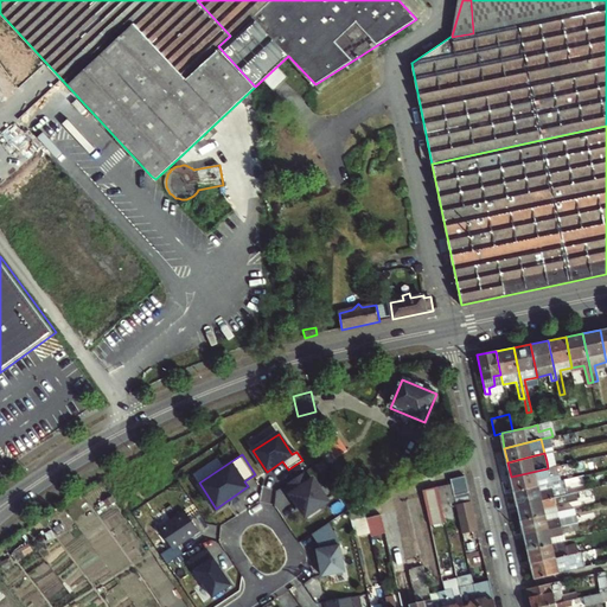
[(548,468),(511,477),(515,491),(551,481),(550,477),(560,474),(558,471),(563,470),(562,465),(555,466),(548,468)]
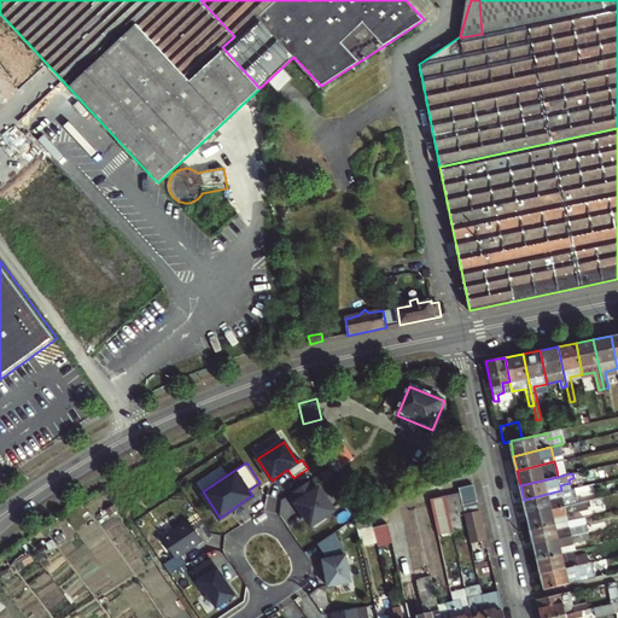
[(309,482),(293,491),(299,500),(297,502),(296,502),(314,530),(330,520),(326,516),(333,511),(319,488),(315,490),(309,482)]
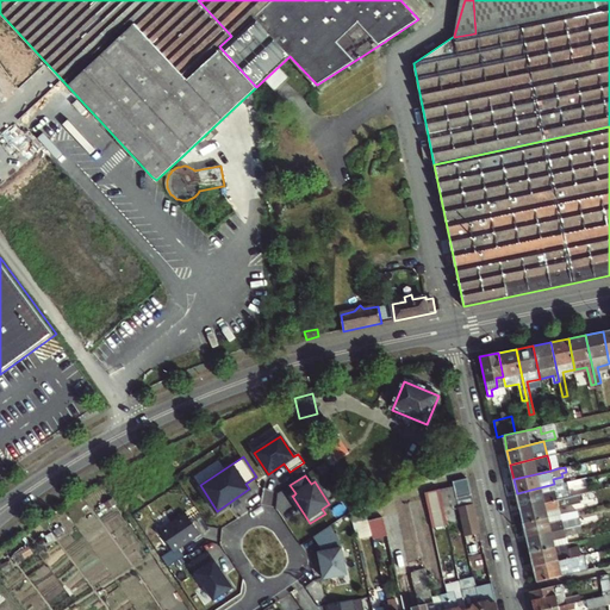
[(467,478),(452,481),(453,486),(455,498),(471,495),(467,478)]
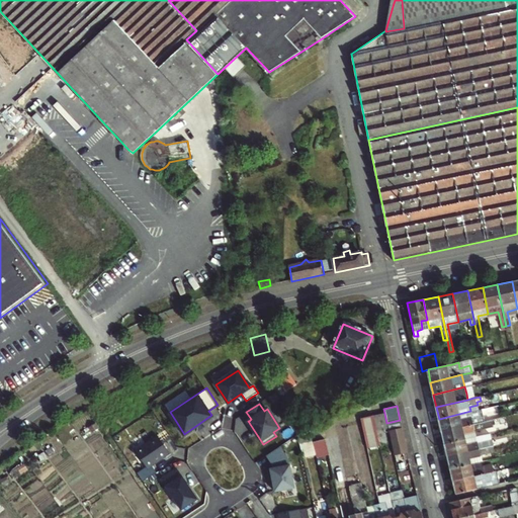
[(482,409),(470,411),(439,419),(441,430),(480,422),(478,415),(484,414),(482,409)]
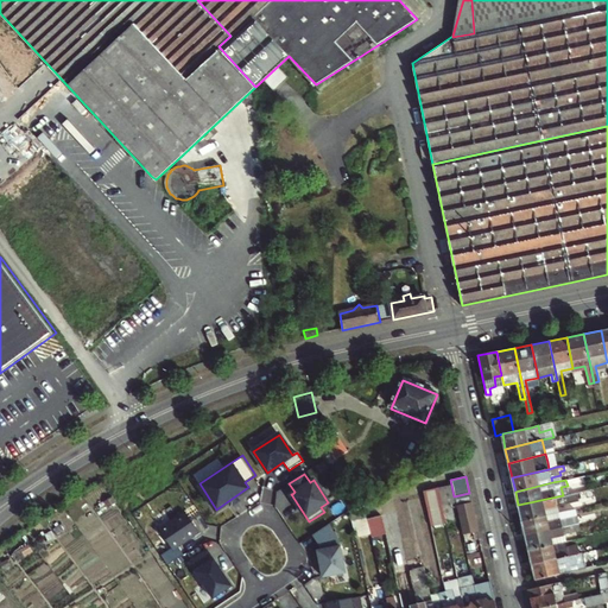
[(580,491),(590,488),(588,481),(578,483),(580,491)]
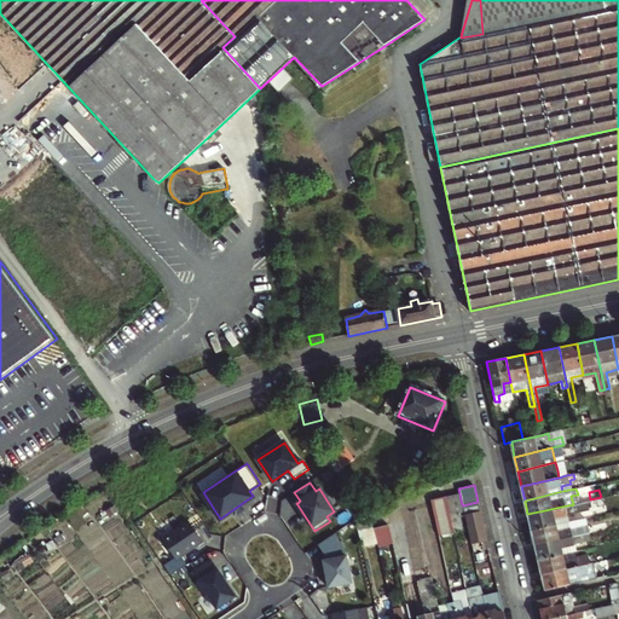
[(444,497),(449,515),(464,512),(462,505),(460,493),(444,497)]
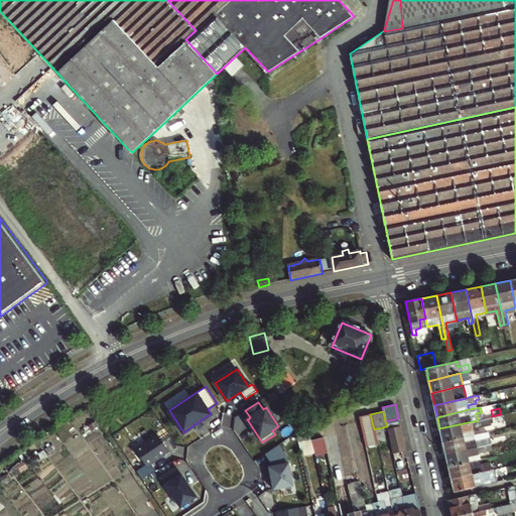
[(377,445),(374,429),(370,414),(358,417),(365,448),(377,445)]
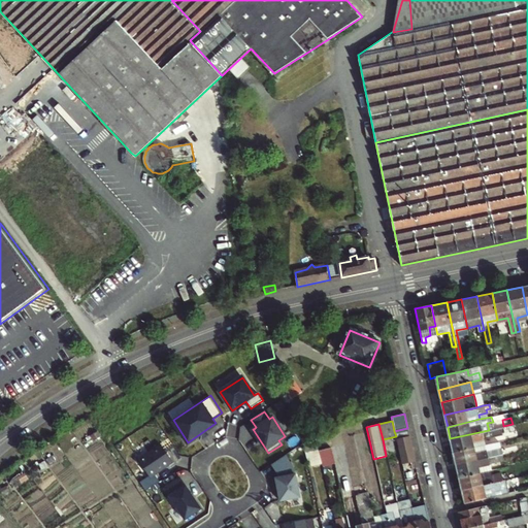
[(453,452),(485,444),(484,438),(514,431),(513,424),(503,426),(489,430),(450,438),(453,452)]
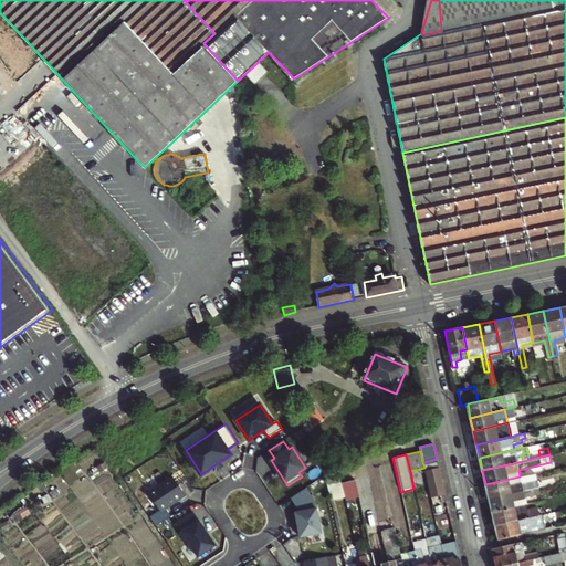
[(437,459),(422,462),(425,468),(425,470),(439,467),(437,459)]
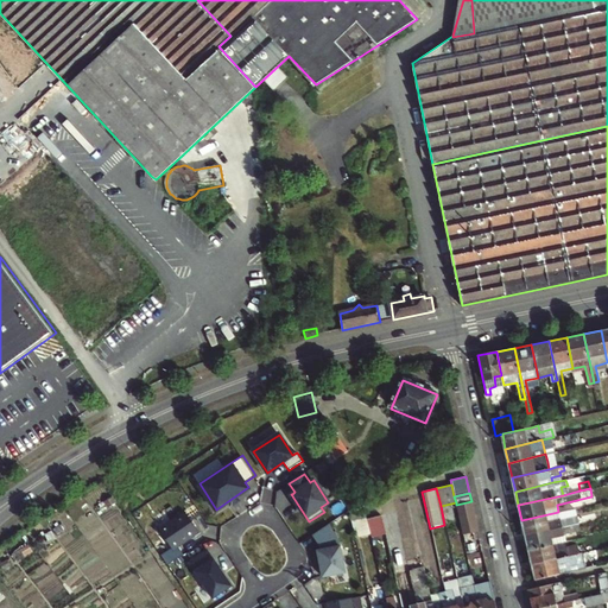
[(456,505),(463,534),(479,531),(474,514),(472,501),(456,505)]
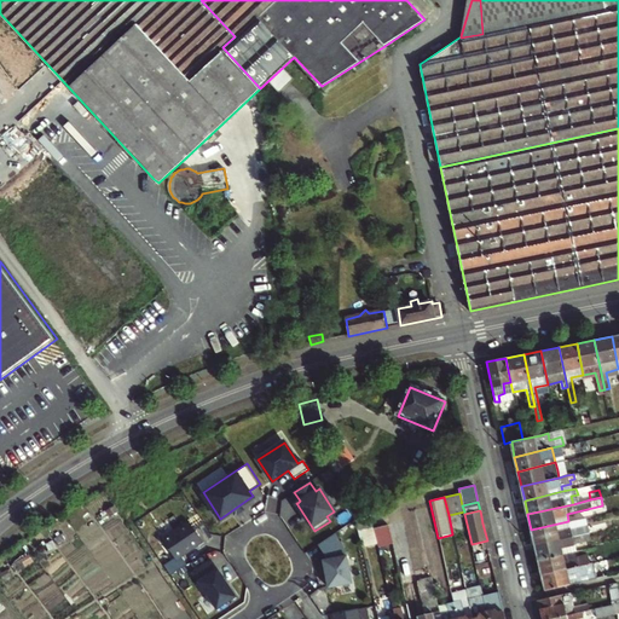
[(364,530),(366,528),(374,527),(370,514),(362,519),(364,530)]
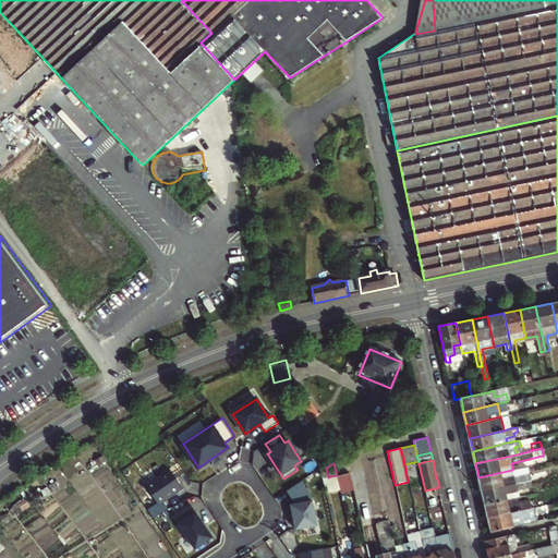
[(523,474),(522,468),(512,470),(514,476),(523,474)]
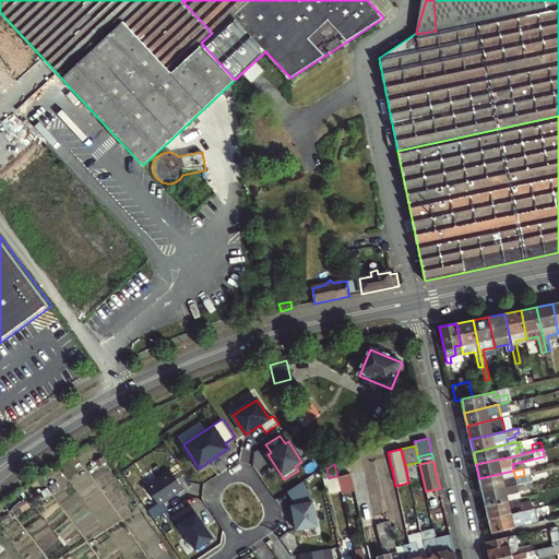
[(147,486),(161,506),(185,490),(171,470),(147,486)]
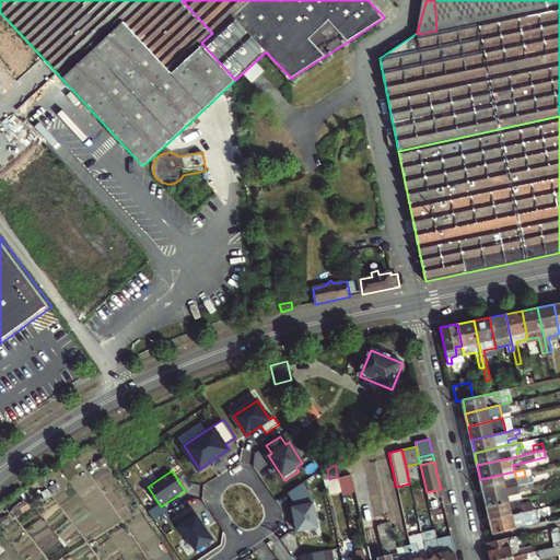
[(516,478),(514,471),(480,479),(483,492),(527,482),(525,476),(516,478)]
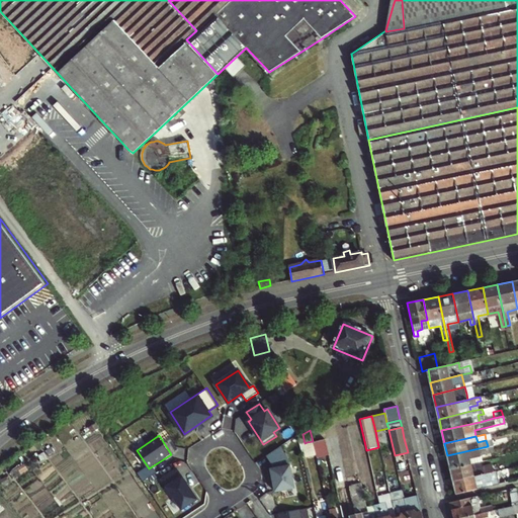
[(330,456),(326,439),(313,442),(316,455),(317,458),(330,456)]
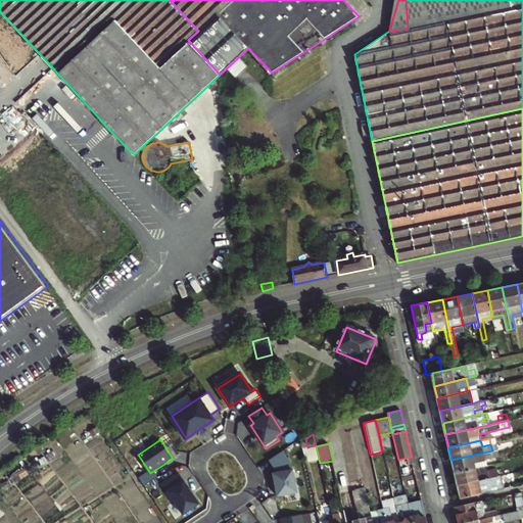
[(319,460),(316,446),(316,445),(310,446),(313,461),(319,460)]
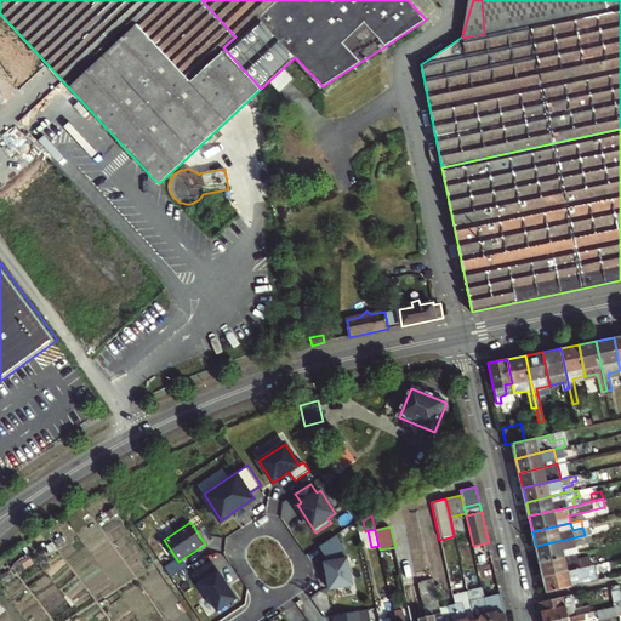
[(586,542),(585,535),(536,546),(540,560),(577,552),(576,545),(586,542)]
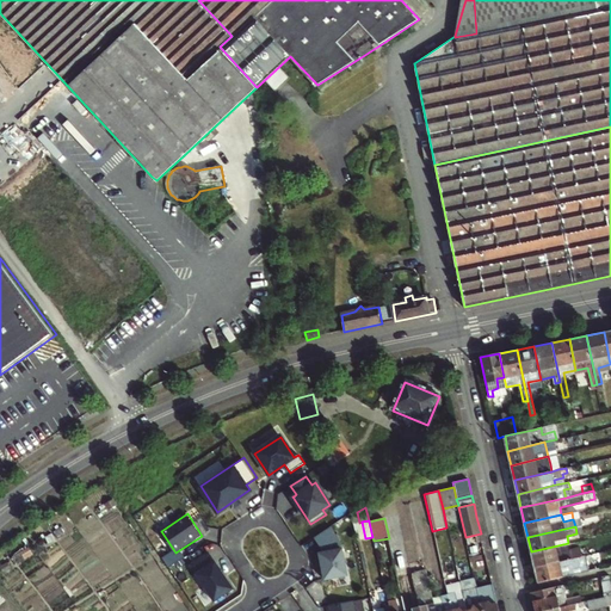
[(319,554),(325,580),(347,576),(340,543),(331,528),(314,538),(322,553),(319,554)]
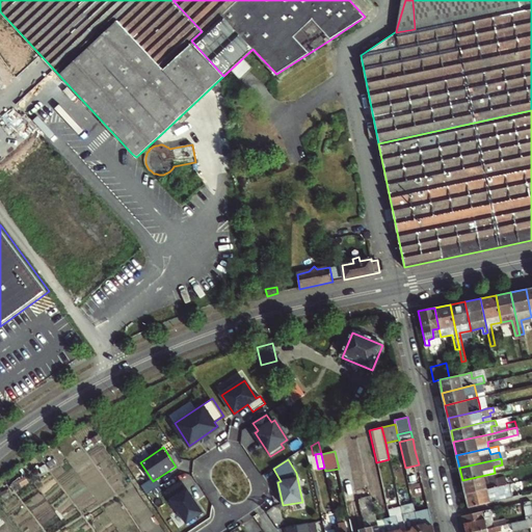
[(405,468),(406,475),(420,472),(419,464),(405,468)]
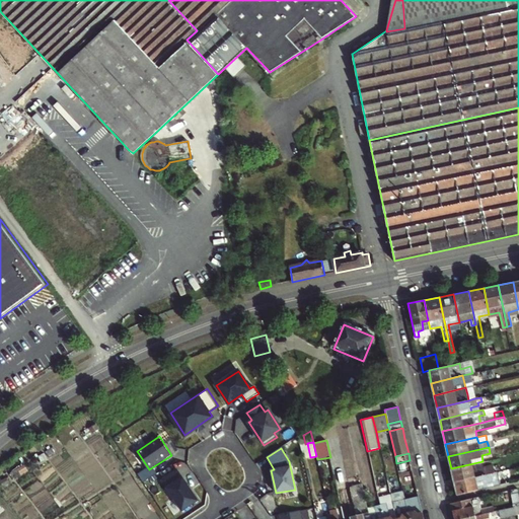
[(454,482),(495,471),(493,464),(485,466),(483,461),(451,468),(454,482)]
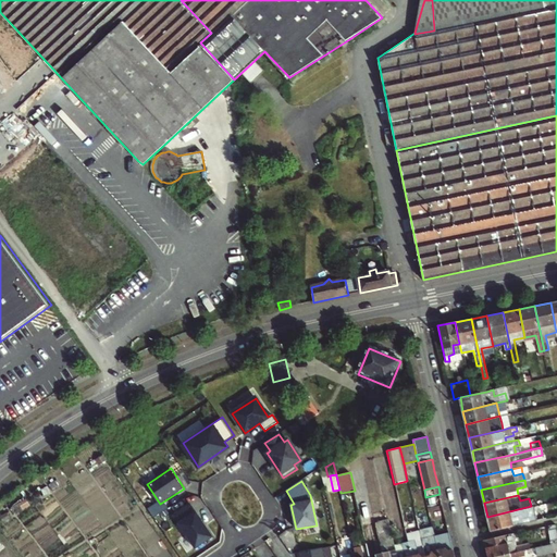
[(190,503),(173,515),(180,523),(177,523),(185,535),(187,534),(196,547),(212,536),(206,525),(205,525),(201,521),(202,521),(190,503)]
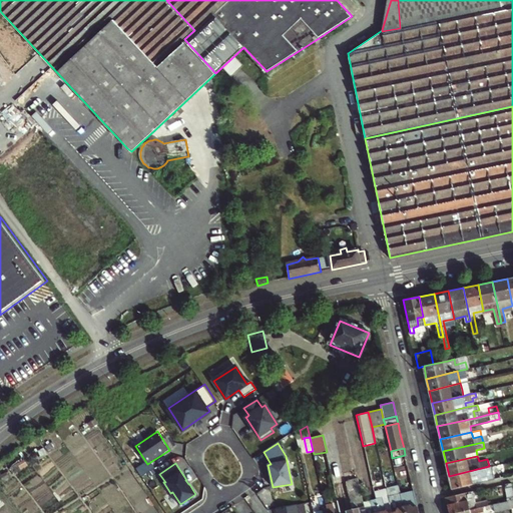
[(451,489),(501,477),(499,471),(493,472),(492,466),(489,466),(449,476),(451,489)]
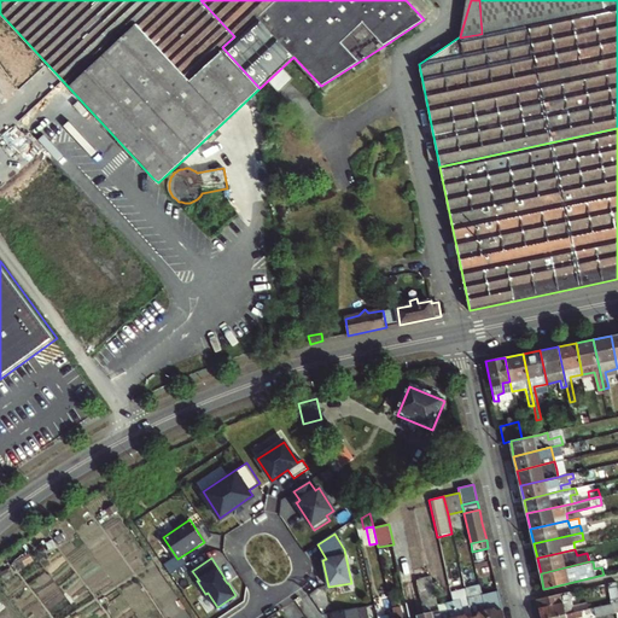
[(403,617),(401,605),(398,606),(396,593),(398,593),(395,572),(384,575),(394,616),(394,617),(403,617)]
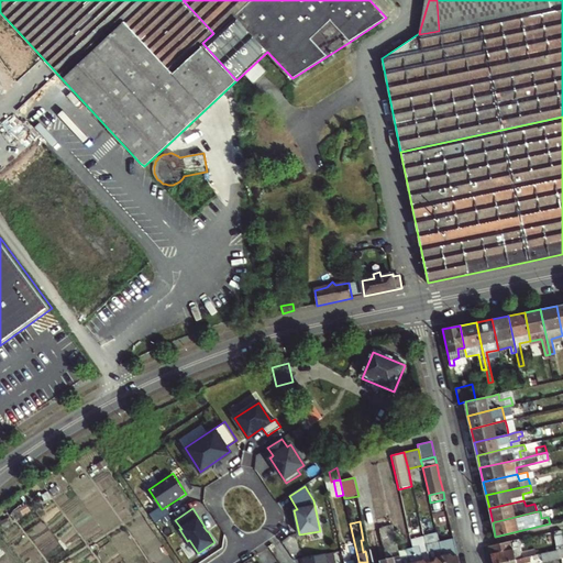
[(400,562),(400,559),(394,560),(393,558),(392,559),(390,552),(398,550),(395,537),(392,525),(379,528),(387,562),(400,562)]
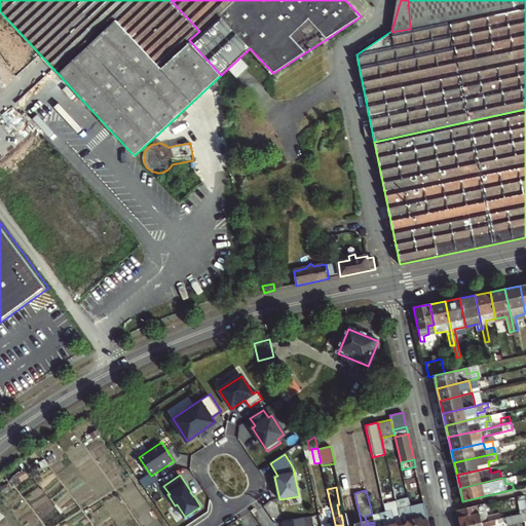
[(362,525),(354,493),(344,495),(348,513),(352,512),(355,524),(349,525),(348,525),(362,525)]
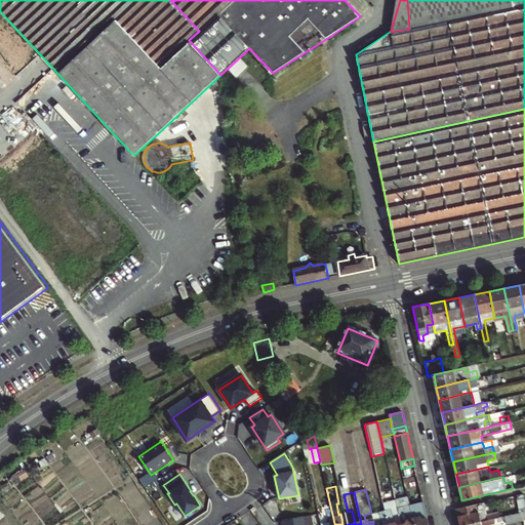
[(395,500),(400,524),(414,524),(408,497),(395,500)]
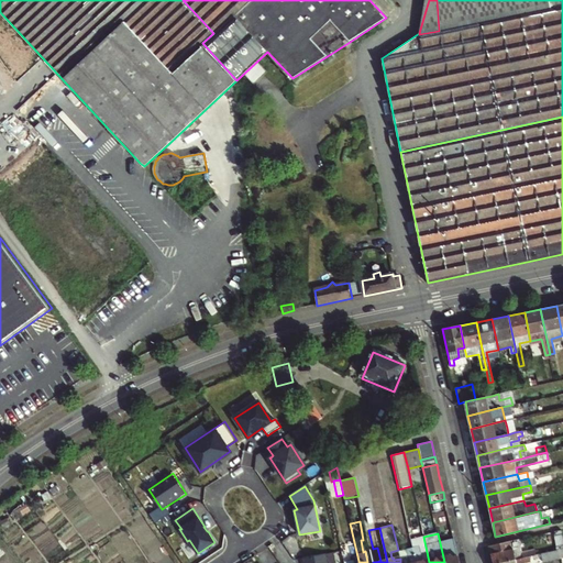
[(429,562),(423,537),(410,540),(412,549),(416,562),(429,562)]
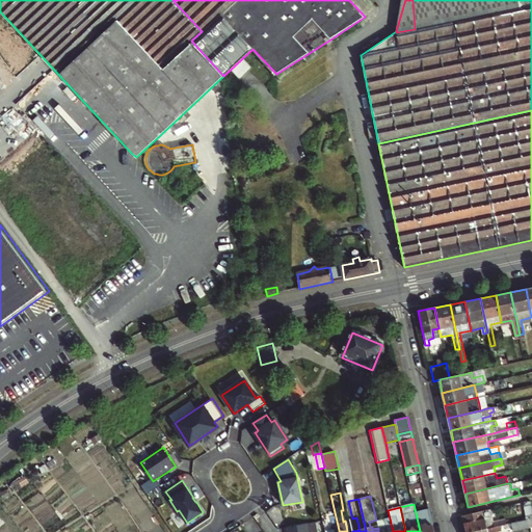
[(416,510),(420,531),(433,531),(428,508),(416,510)]
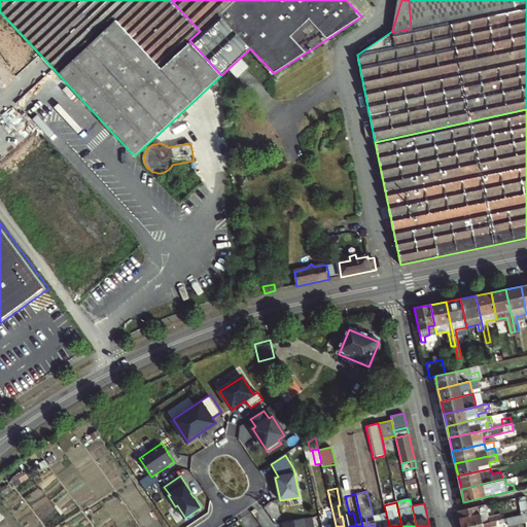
[(458,512),(461,526),(469,526),(496,521),(502,520),(501,515),(489,518),(488,511),(489,511),(488,507),(486,507),(486,504),(458,512)]
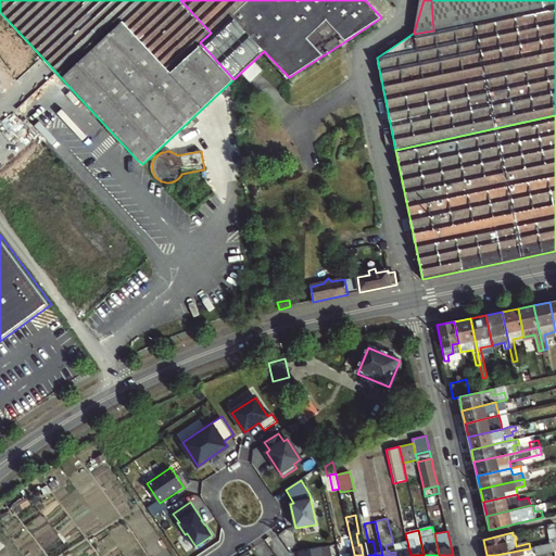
[(403,550),(395,552),(395,555),(411,555),(407,542),(401,543),(403,550)]
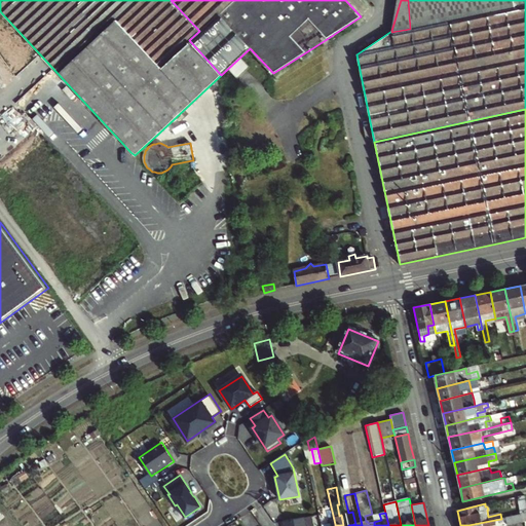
[(506,525),(525,520),(525,513),(505,518),(506,525)]
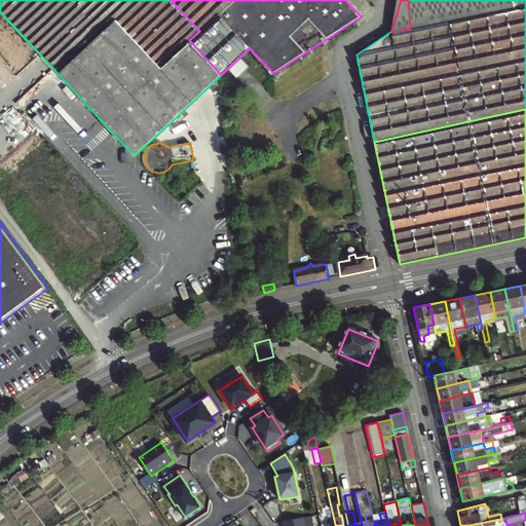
[(306,525),(305,517),(284,521),(284,525),(306,525)]
